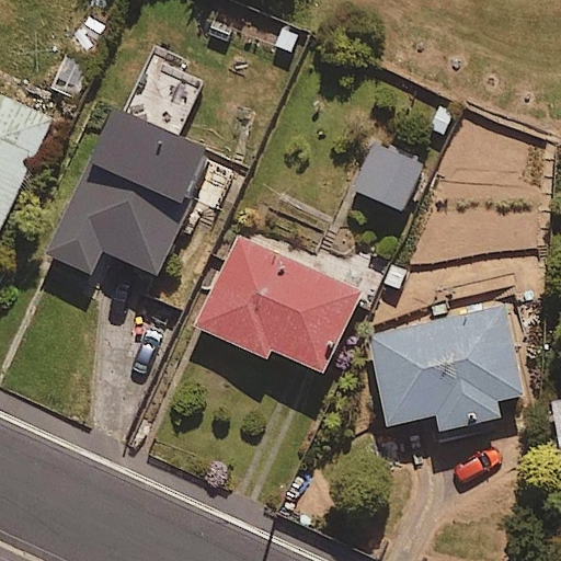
[(159,276),(192,202),(215,212),(232,173),(208,163),(213,153),(178,138),(203,81),(157,61),(133,117),(111,107),(46,256),(92,276),(102,252),(159,276)]
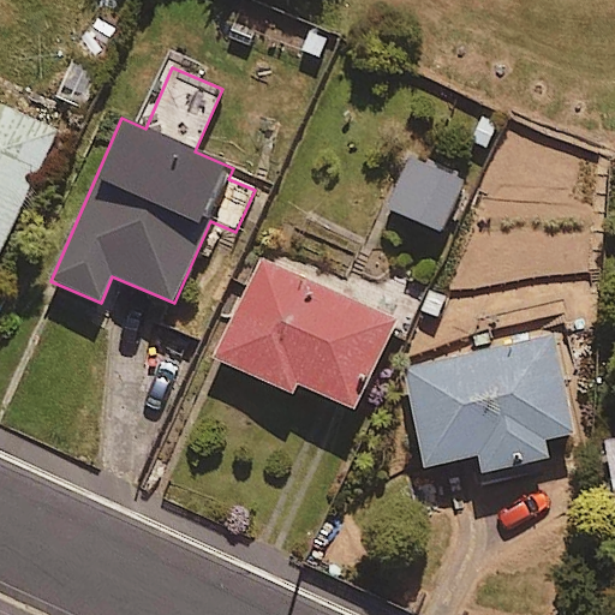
[(0,255),(54,133),(0,108),(0,255)]
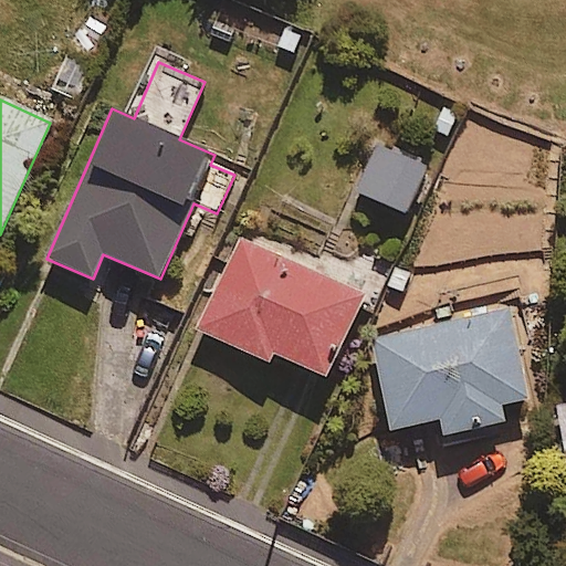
[(427,164),(378,144),(358,192),(407,212),(427,164)]
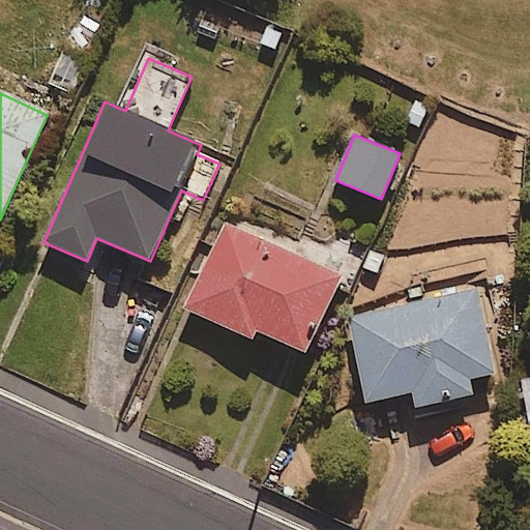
[(342,277),(223,225),(185,310),(252,339),(255,331),(307,354),(342,277)]
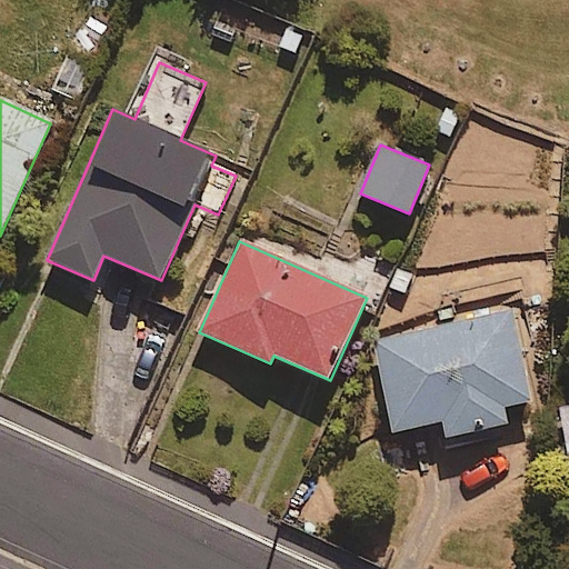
[(533,401),(512,309),(373,340),(393,432),(443,421),(447,439),(509,426),(505,408),(533,401)]
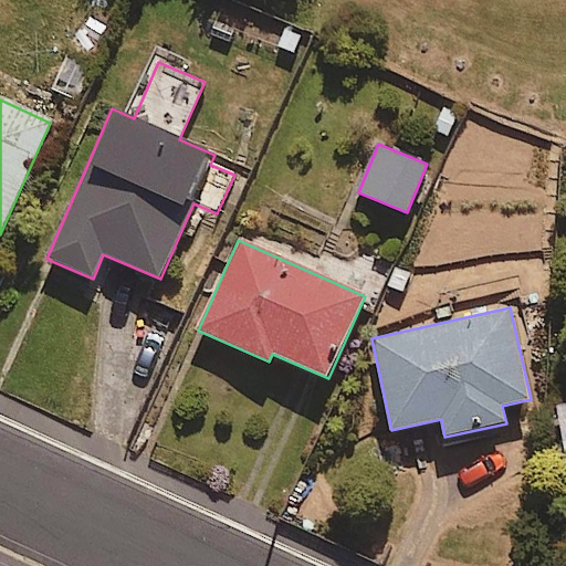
All buildings are outlined.
